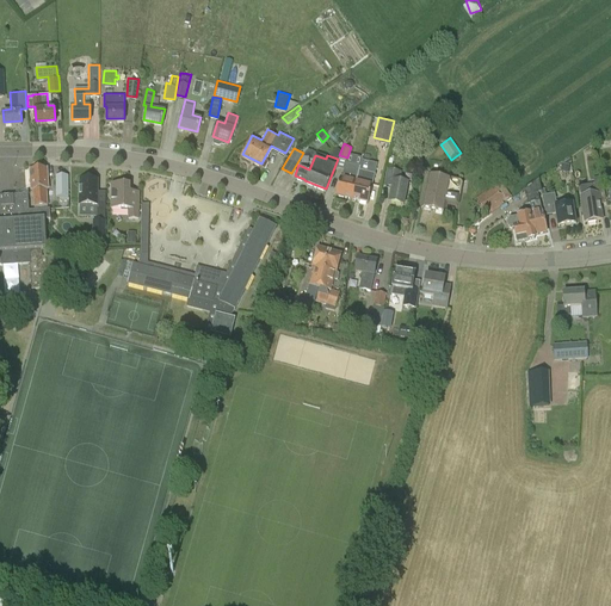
[(335,192),(352,196),(358,167),(359,164),(345,160),(341,174),(340,174),(335,192)]
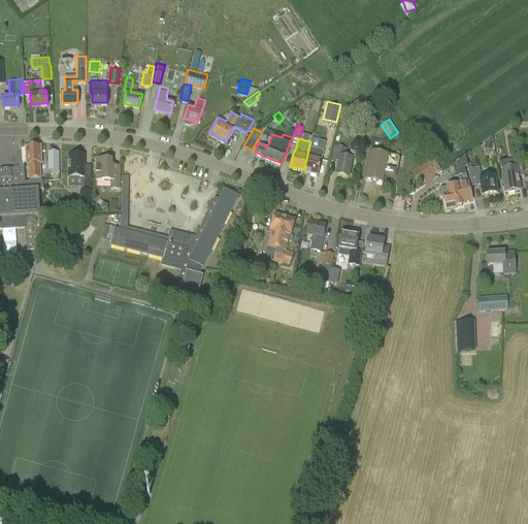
[(27,162),(28,162),(29,174),(41,173),(40,161),(41,161),(40,143),(26,143),(27,162)]
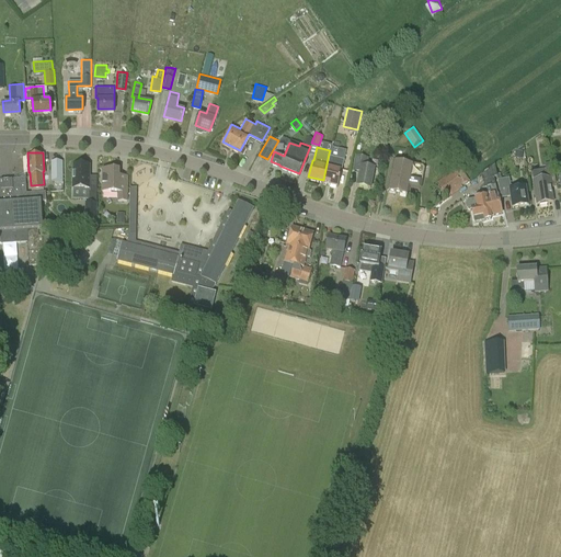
[(375,166),(366,163),(368,155),(355,152),(352,168),(359,170),(357,182),(370,185),(375,166)]
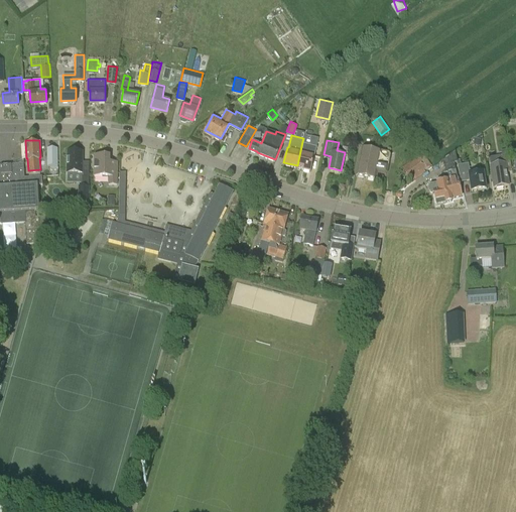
[(316,144),(302,141),(297,165),(310,169),(316,144)]
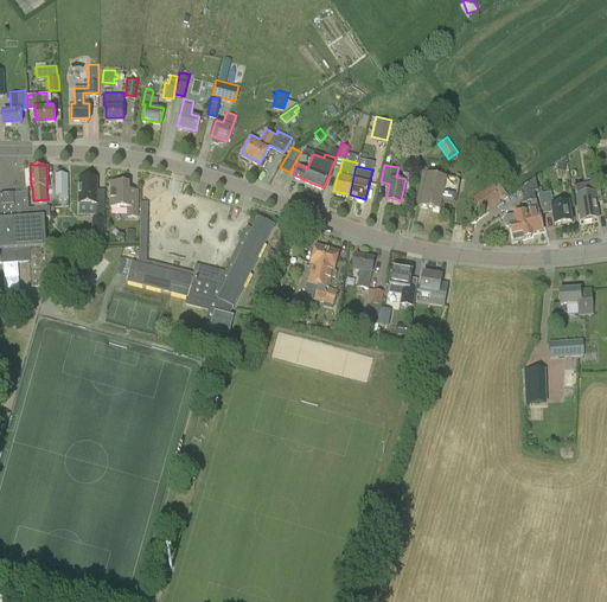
[(68,171),(55,171),(56,192),(68,192),(68,171)]
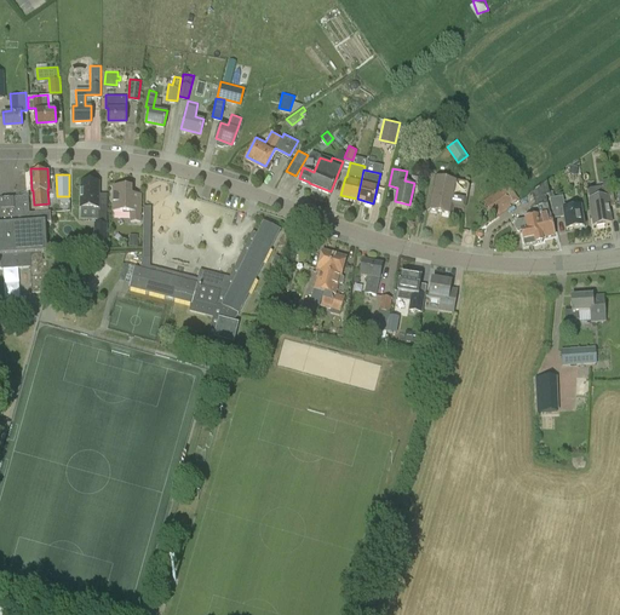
[(451,212),(453,203),(461,206),(464,203),(469,183),(466,180),(458,178),(458,180),(435,176),(428,207),(451,212)]
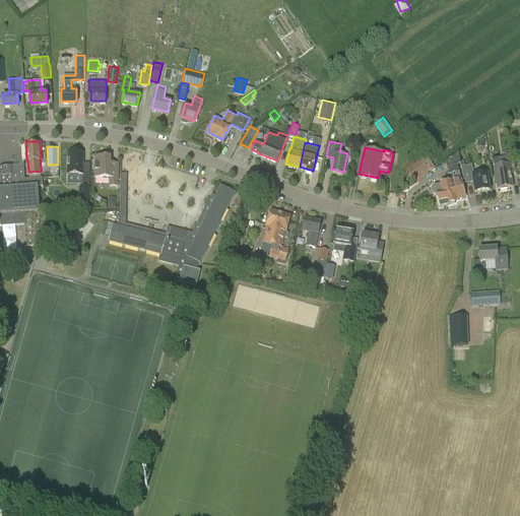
[(81,172),(81,185),(79,185),(78,204),(89,204),(89,186),(89,160),(83,160),(83,150),(68,150),(67,172),(81,172)]
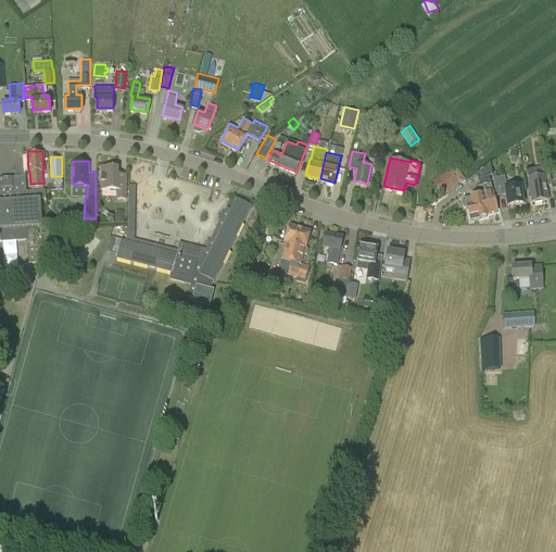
[(497,209),(493,189),(489,174),(492,173),(491,170),(489,161),(476,170),(478,176),(479,176),(480,183),(482,183),(484,191),(471,195),(474,204),(468,205),(469,213),(479,210),(480,215),(487,214),(485,211),(497,209)]
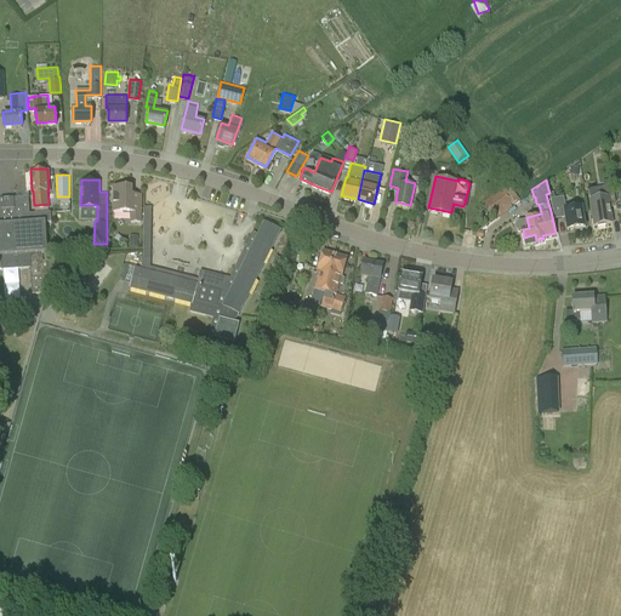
[(613,220),(610,205),(616,204),(613,182),(591,186),(588,188),(594,222),(613,220)]
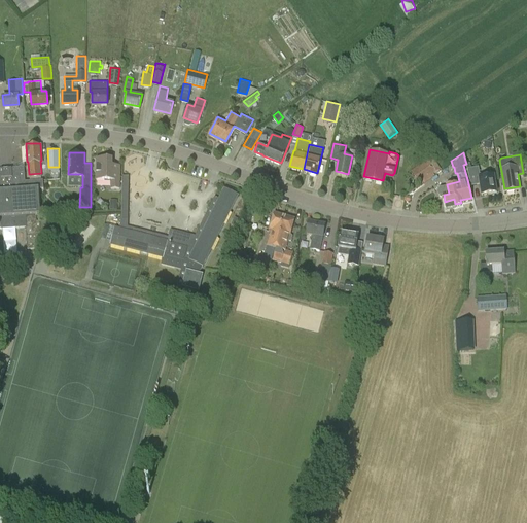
[(96,177),(110,177),(110,186),(120,186),(120,163),(111,163),(111,157),(96,155),(96,177)]
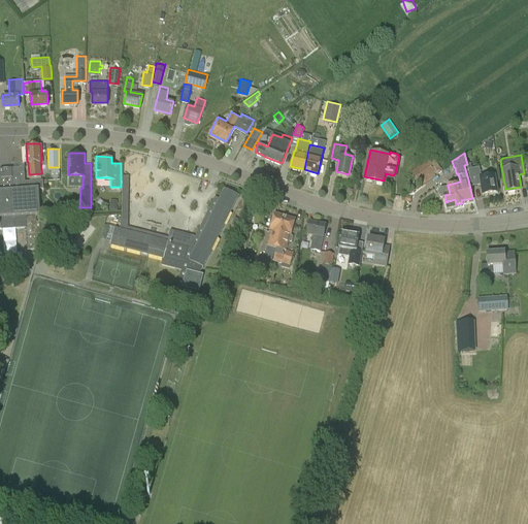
[(433,156),(411,171),(421,183),(435,173),(434,171),(441,166),(433,156)]
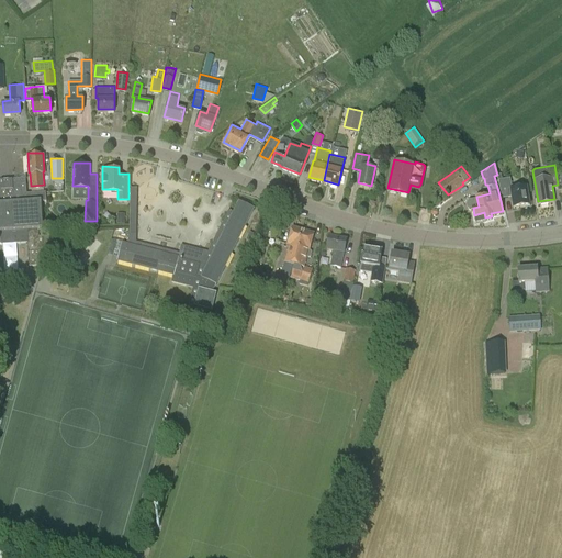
[(526,185),(518,187),(518,181),(510,182),(509,176),(502,177),(501,171),(496,171),(497,175),(502,196),(512,193),(514,205),(529,202),(526,185)]
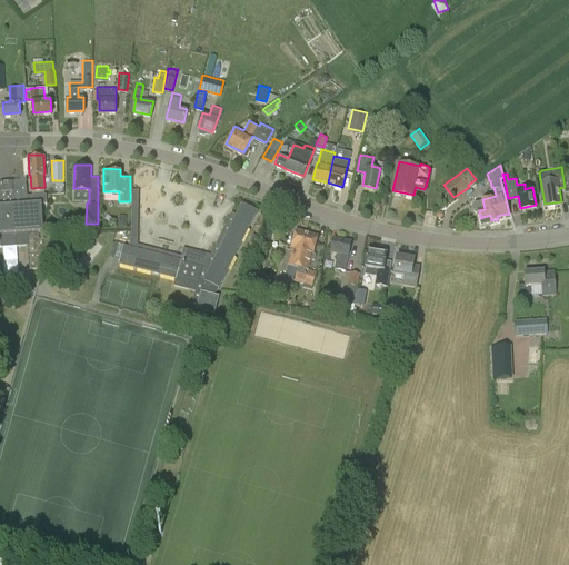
[(27,192),(26,178),(0,179),(0,243),(1,244),(28,243),(29,266),(69,264),(68,244),(57,245),(57,236),(39,237),(38,228),(43,228),(41,201),(47,201),(46,191),(27,192)]
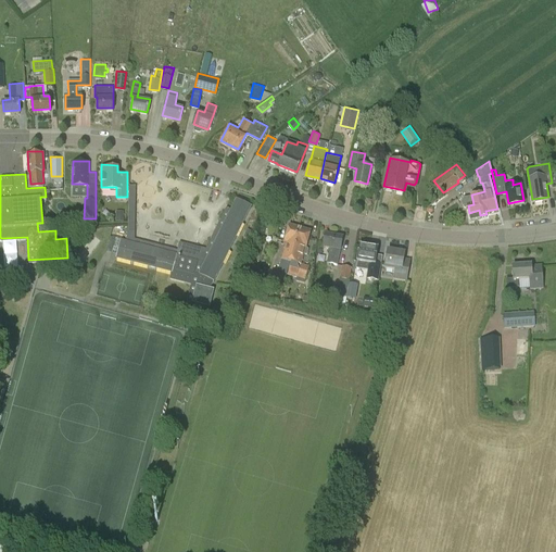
[(135,236),(135,227),(128,227),(125,239),(121,237),(115,255),(172,270),(169,276),(191,281),(187,298),(210,304),(214,287),(210,286),(213,278),(214,278),(251,203),(237,197),(231,208),(226,205),(205,248),(178,243),(177,248),(135,236)]
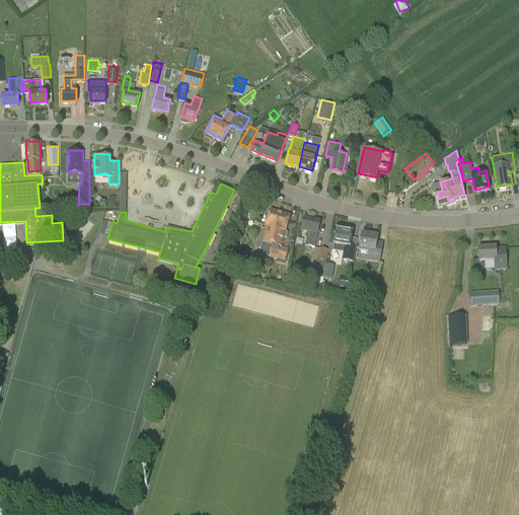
[(280,244),(283,234),(285,235),(286,234),(288,230),(287,229),(285,228),(290,213),(270,208),(266,223),(268,224),(260,252),(253,250),(250,261),(264,265),(271,242),(272,242),(270,248),(269,253),(285,259),(288,246),(280,244)]
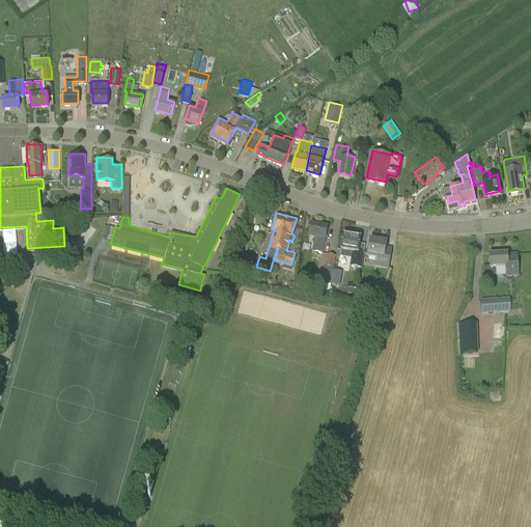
[(308,233),(314,234),(312,248),(323,250),(328,223),(311,220),(308,233)]
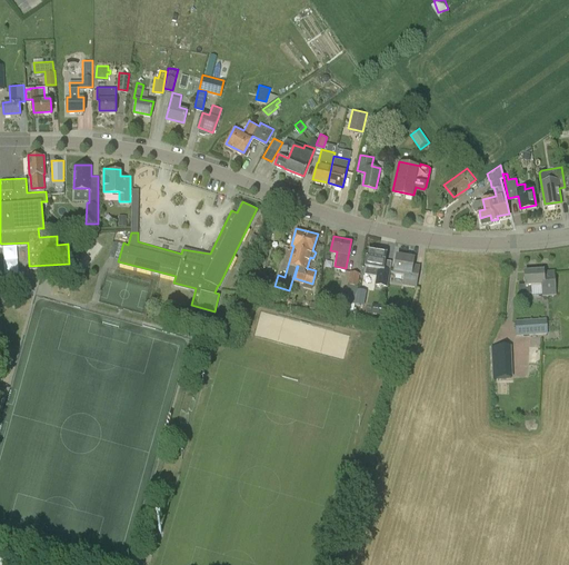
[(368,248),(366,265),(363,271),(376,274),(375,283),(387,285),(391,259),(385,258),(386,251),(368,248)]
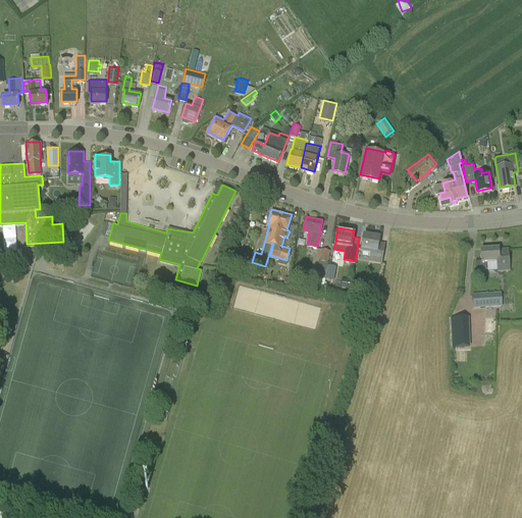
[(361,249),(370,251),(369,260),(381,262),(385,241),(379,240),(380,235),(372,234),(372,232),(372,231),(367,230),(366,231),(366,232),(364,232),(361,249)]
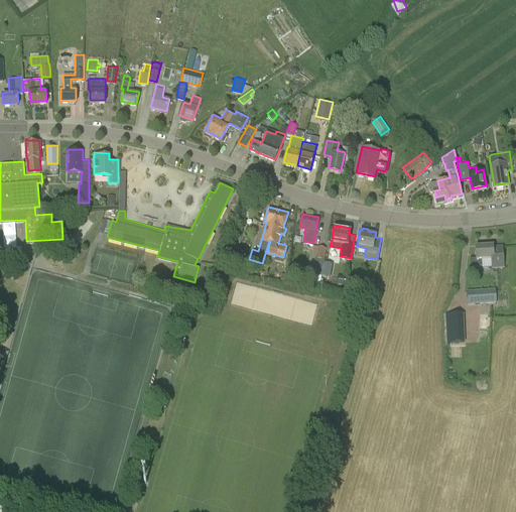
[(492,265),(504,264),(503,244),(493,245),(493,243),(476,245),(477,256),(471,256),(471,264),(482,263),(482,257),(492,256),(492,265)]
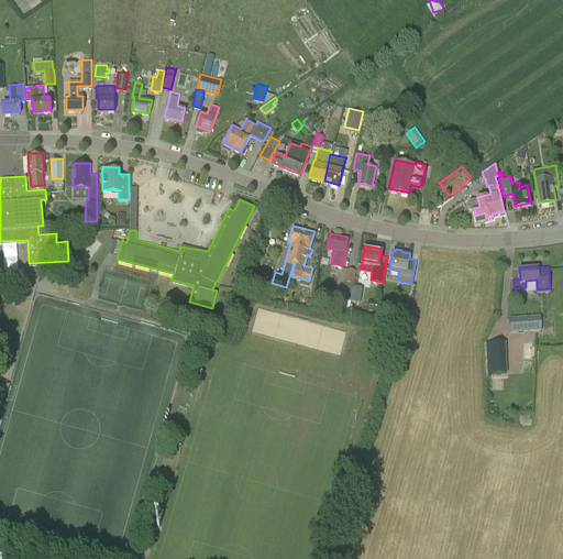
[(355,269),(345,266),(342,288),(351,289),(355,269)]
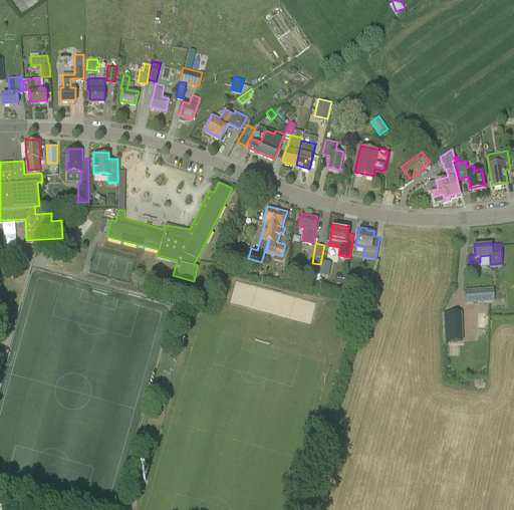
[(332,270),(330,280),(344,281),(345,272),(332,270)]
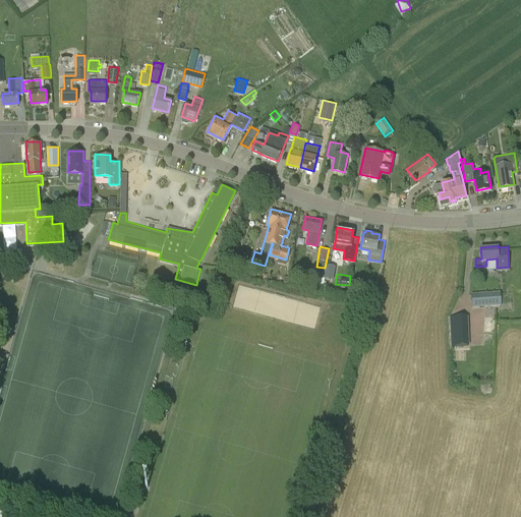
[(378,284),(362,281),(360,290),(377,292),(378,284)]
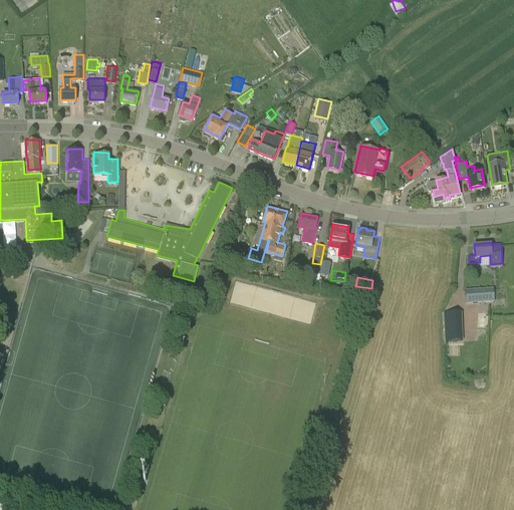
[(494,298),(494,286),(466,288),(467,300),(494,298)]
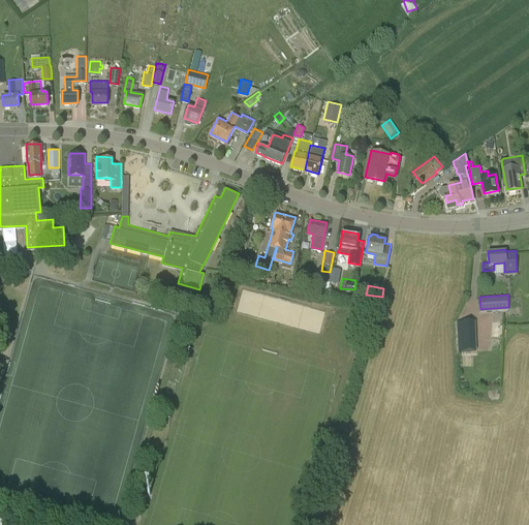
[(476,348),(475,318),(457,319),(458,348),(476,348)]
